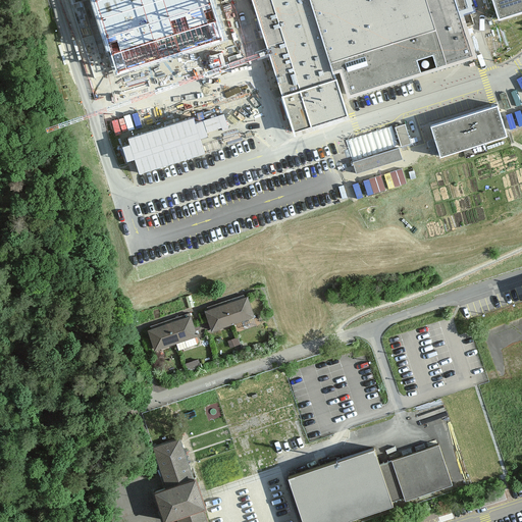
[(521,0),(69,0),(82,39),(94,35),(83,1),(87,0),(93,0),(116,72),(224,38),(211,0),(252,0),(294,132),(348,114),(334,70),(342,68),(350,95),(474,55),(465,29),(467,28),(461,10),(470,8),(467,0),(492,0),(500,18),(521,10),(521,0)]
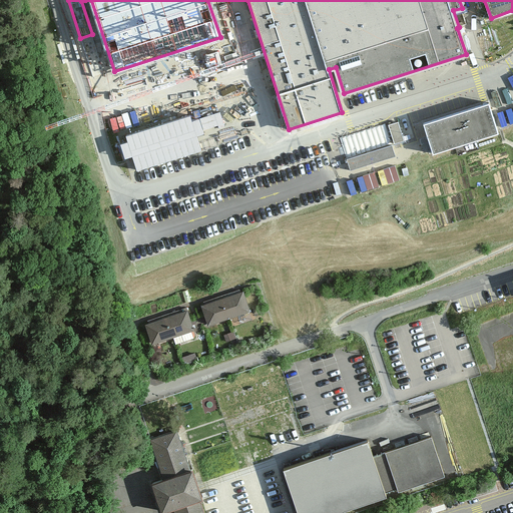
[(492,100),(420,124),(431,157),(503,134),(492,100)]
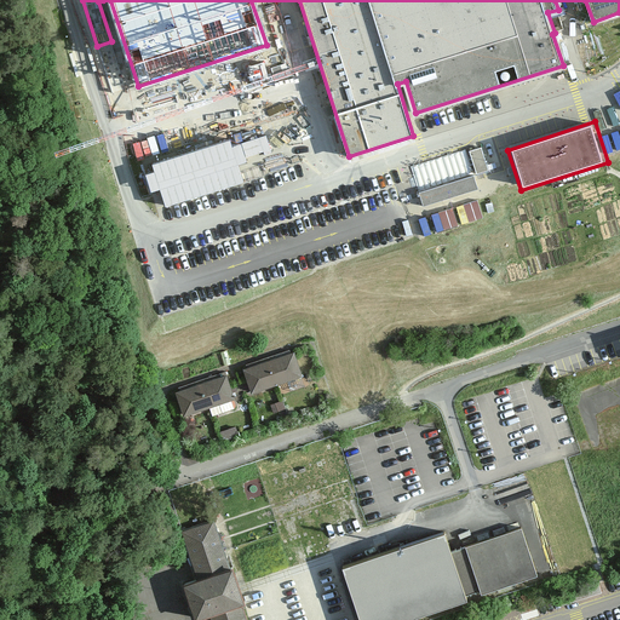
[(420,187),(425,202),(481,187),(477,171),(492,167),(486,144),(415,162),(423,185),(420,187)]
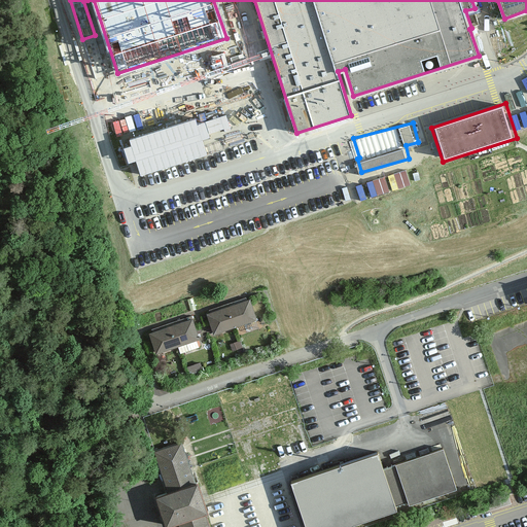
[(408,167),(388,173),(369,179),(374,195),(413,182),(408,167)]
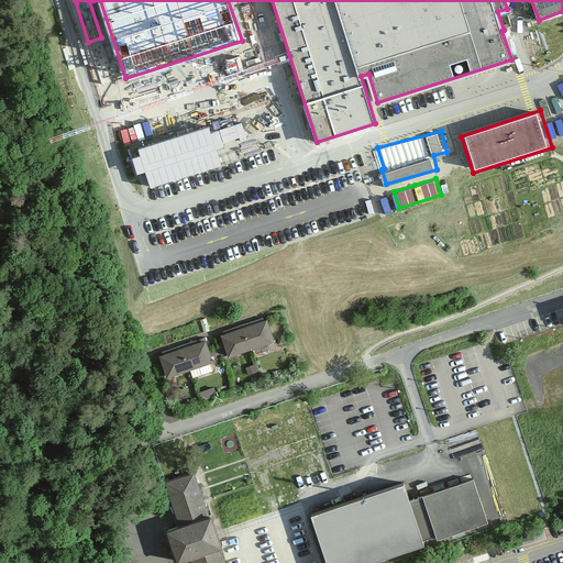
[(223,332),(231,356),(275,342),(267,318),(223,332)]
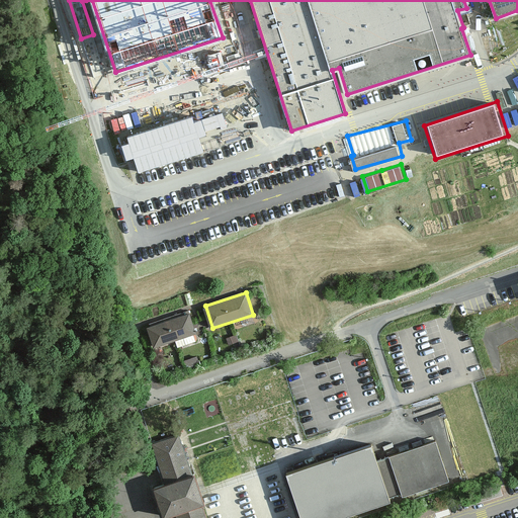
[(148,324),(155,348),(197,334),(190,311),(148,324)]
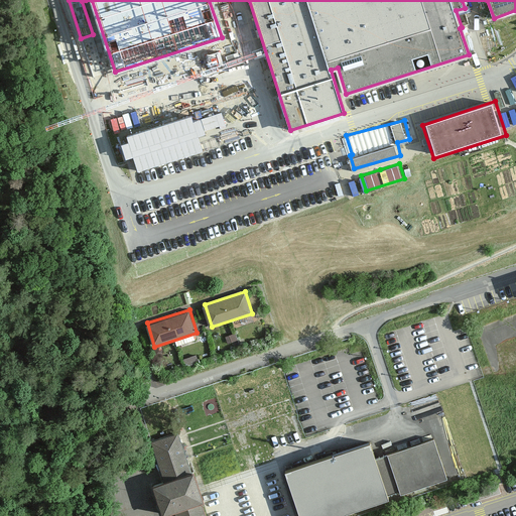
[(208,515),(179,431),(152,440),(165,478),(151,483),(162,515),(165,515),(175,513),(176,515),(208,515)]
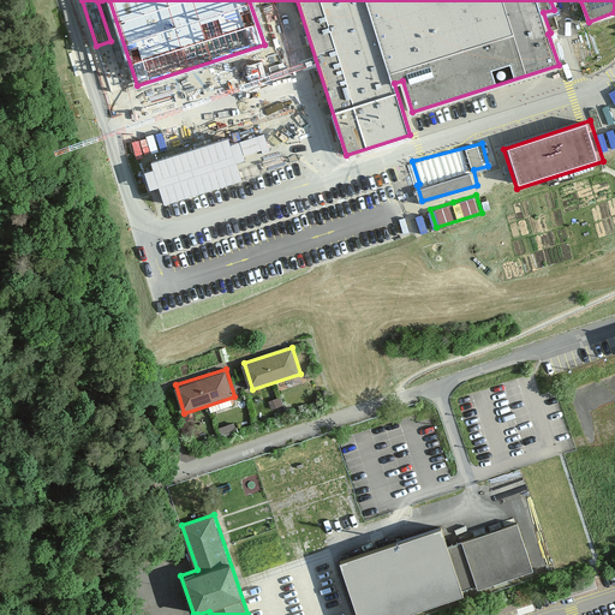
[(446,525),(342,560),(360,614),(412,614),(538,574),(523,525),(452,549),(446,525)]
